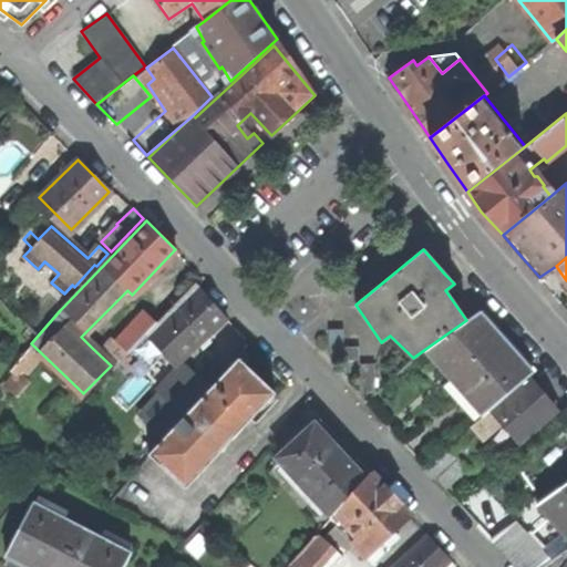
[(145,333),(174,366),(227,317),(218,308),(195,282),(156,322),(145,333)]
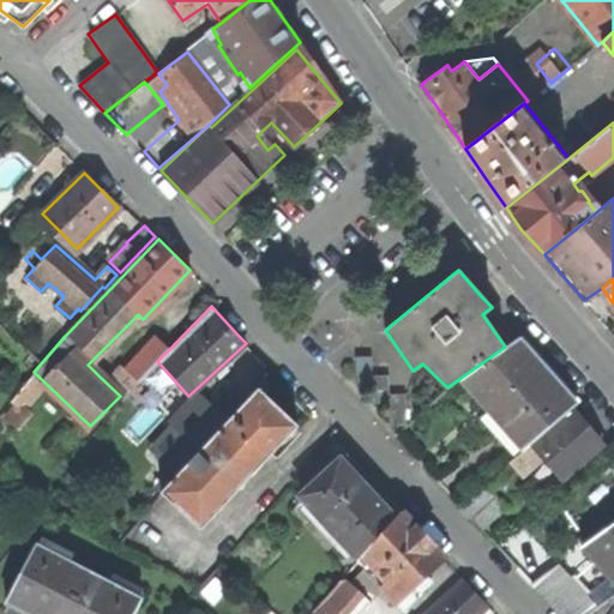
[(25,347),(41,363),(65,336),(48,320),(25,347)]
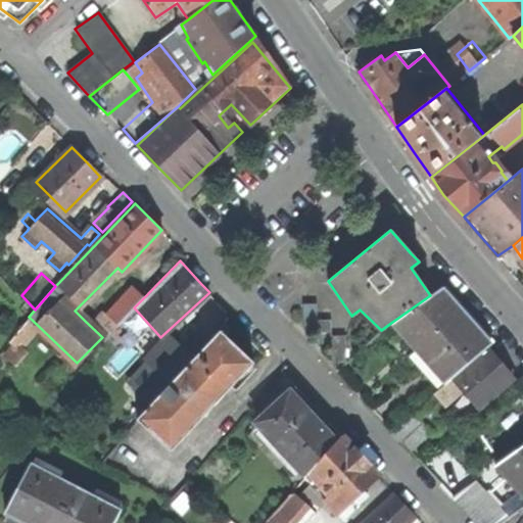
[(119,324),(134,307),(144,297),(133,287),(107,314),(119,324)]
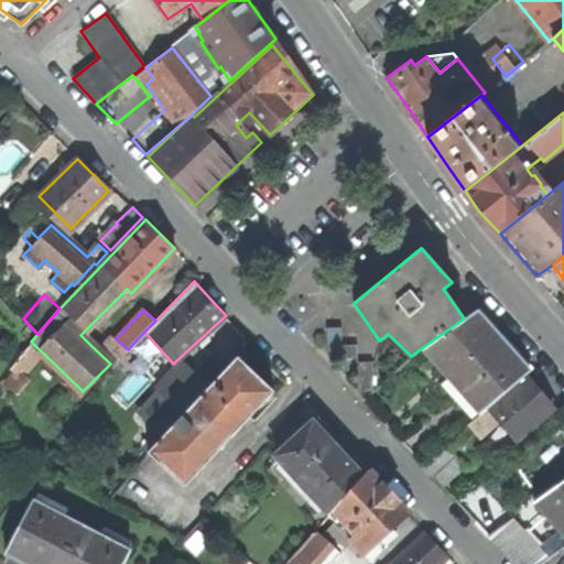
[(475,311),(464,318),(423,347),(447,376),(479,413),(529,371),(506,345),(475,311)]
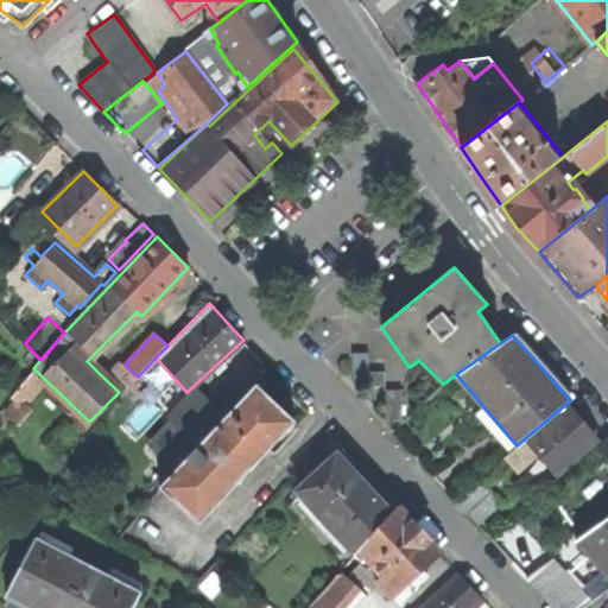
[(352,384),(368,382),(368,369),(367,352),(350,352),(352,384)]
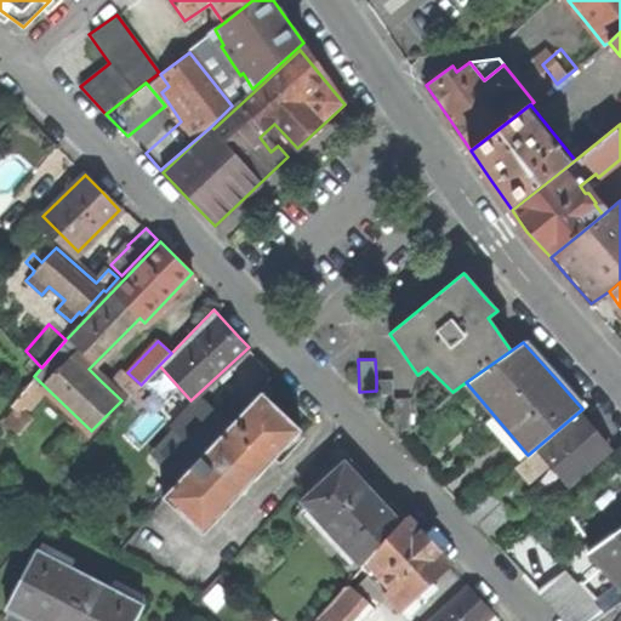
[(376,410),(393,410),(393,397),(393,377),(376,377),(376,391),(376,410)]
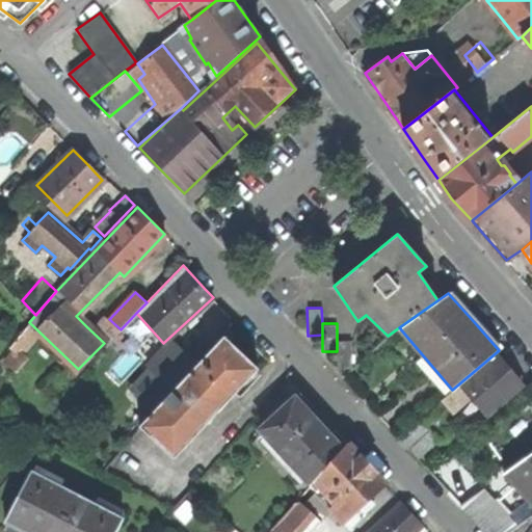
[(139,425),(168,453),(234,380),(240,387),(257,367),(250,361),(223,337),(196,365),(150,414),(139,425)]
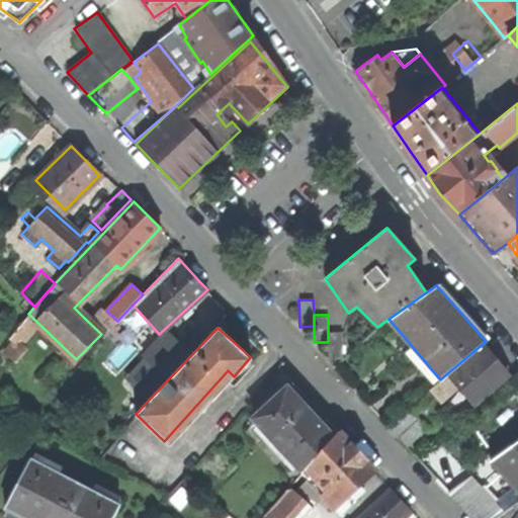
[(328,358),(342,358),(342,331),(328,331),(328,342),(328,358)]
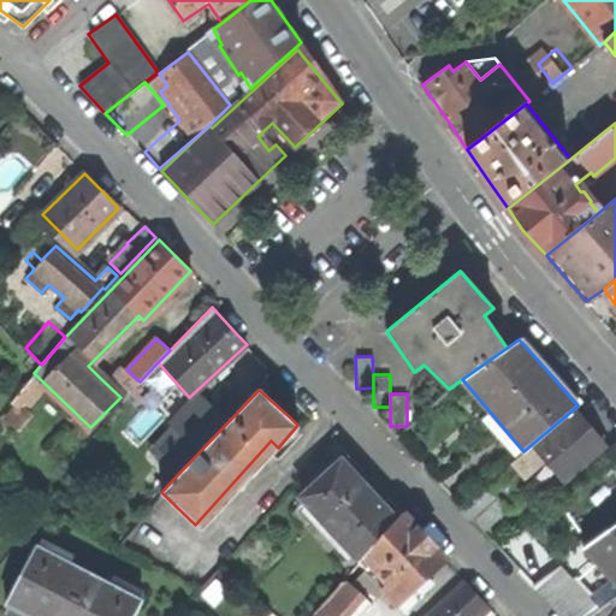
[(149,456),(173,479),(227,422),(199,396),(191,403),(167,428),(172,433),(149,456)]
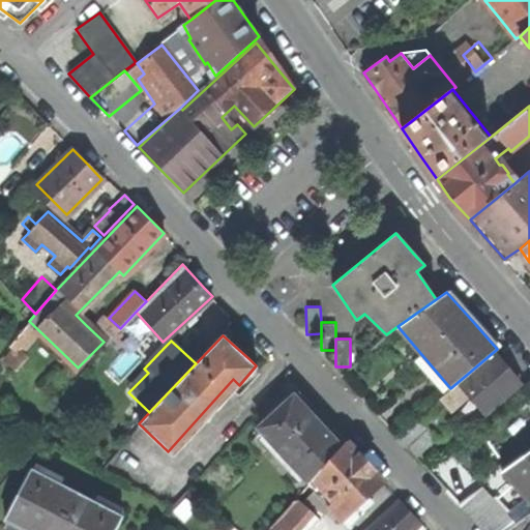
[(118,356),(102,346),(83,370),(99,383),(118,356)]
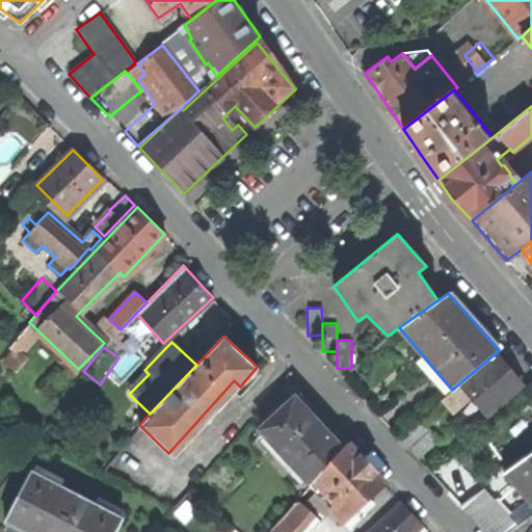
[(453,392),(464,405),(473,398),(487,416),(522,386),(510,372),(498,358),(464,387),(462,383),(453,392)]
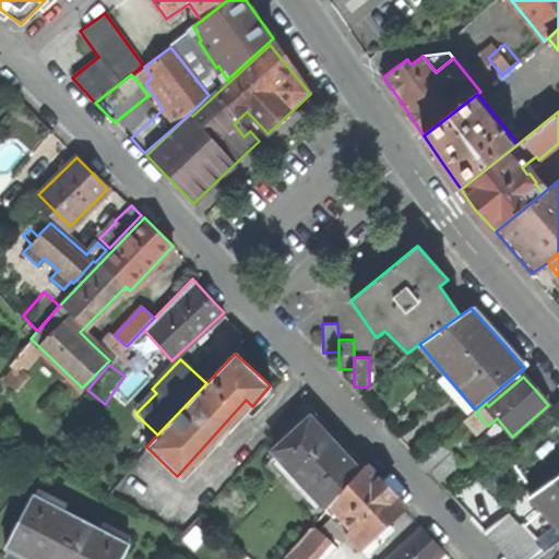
[(274,450),(294,472),(329,439),(316,425),(310,418),(274,450)]
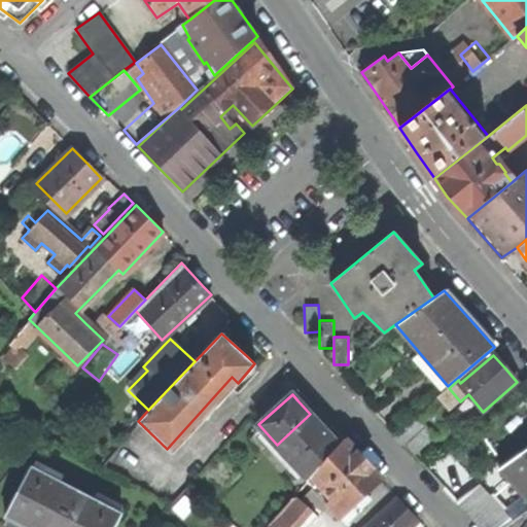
[(307,479),(311,476),(338,445),(324,429),(310,414),(277,445),(307,479)]
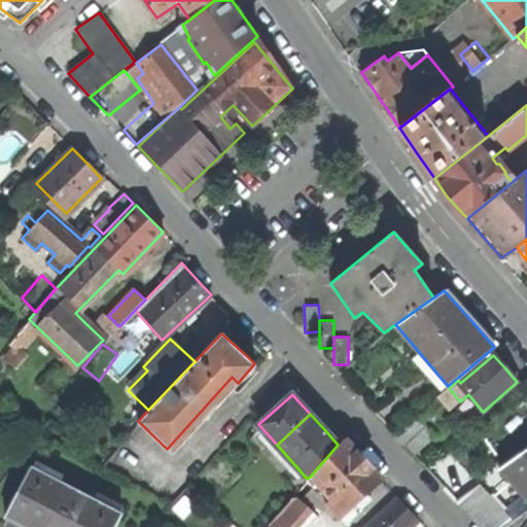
[(415,455),(436,436),(417,415),(395,433),(415,455)]
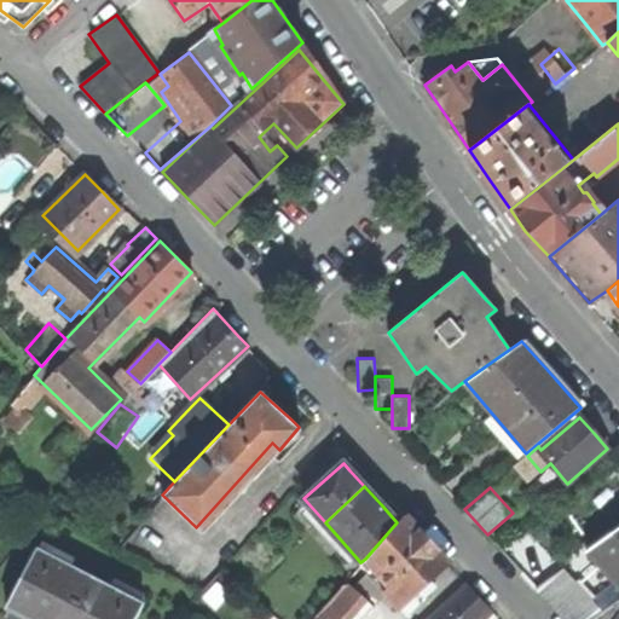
[(399,606),(447,561),(431,543),(404,515),(397,522),(365,559),(389,584),(385,590),(399,606)]
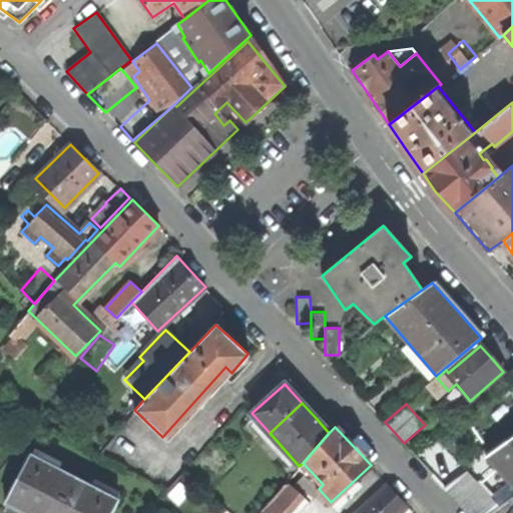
[(512,439),(488,458),(512,488),(512,439)]
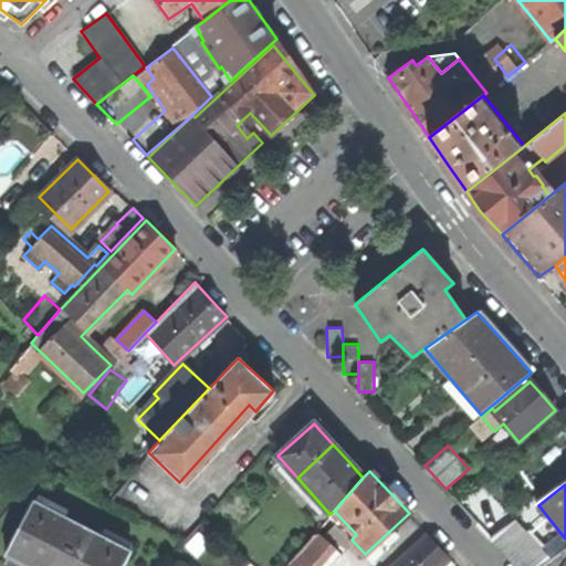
[(124,565),(130,553),(33,502),(6,553),(30,565),(124,565)]
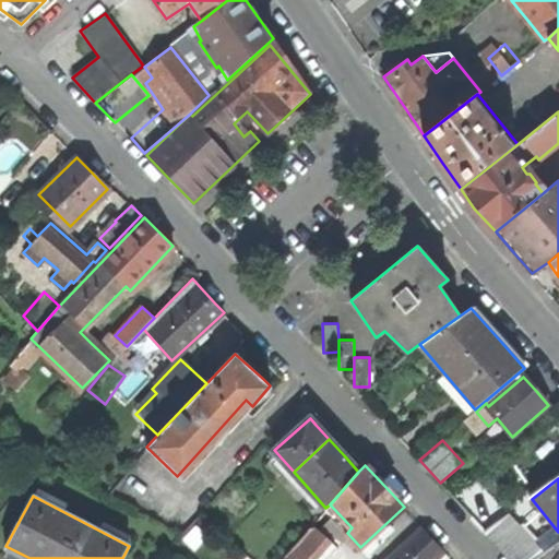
[(508,558),(535,558),(544,552),(510,514),(485,532),(508,558)]
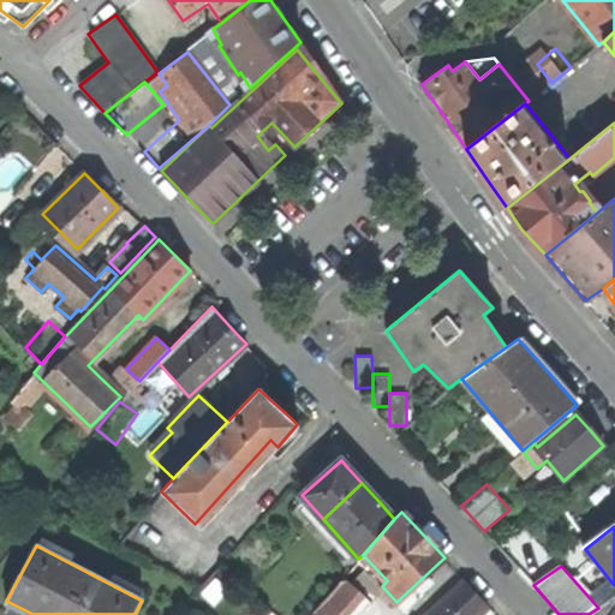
[(357,590),(342,578),(312,610),(318,614),(335,614),(341,609),(347,614),(360,614),(369,605),(357,591),(357,590)]
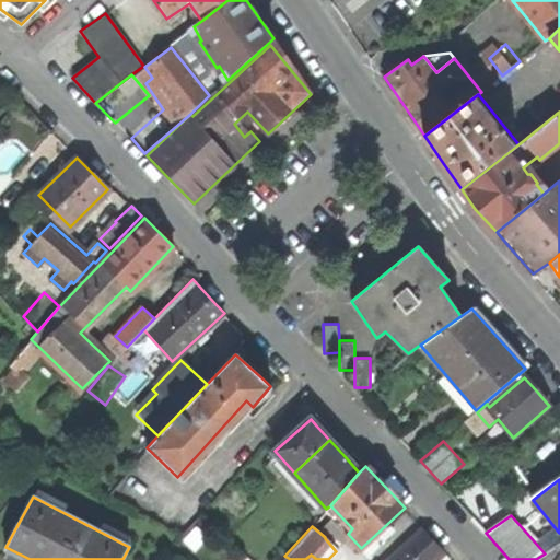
[(436,545),(423,529),(389,559),(438,559),(445,553),(436,545)]
